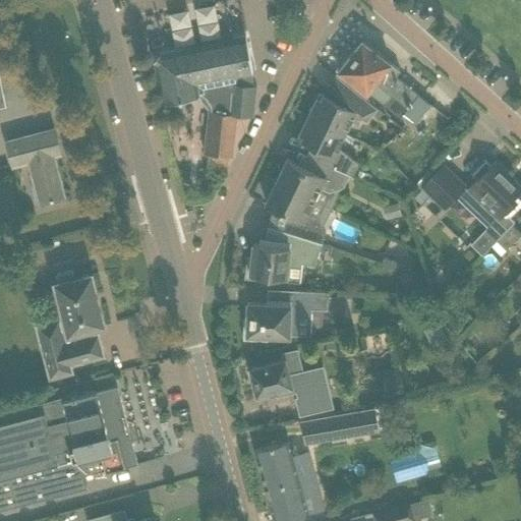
[(251,84),(251,71),(252,71),(245,36),(158,53),(154,59),(163,102),(198,95),(204,98),(209,105),(209,110),(204,153),(231,156),(233,143),(236,114),(252,116),(255,85),(251,84)]
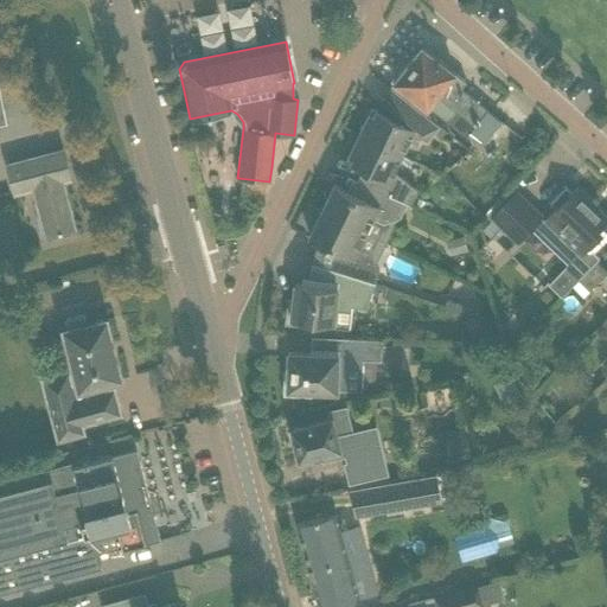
[(466,82),(454,74),(421,46),(394,82),(427,109),(429,106),(466,135),(486,109),(460,88),(466,82)]
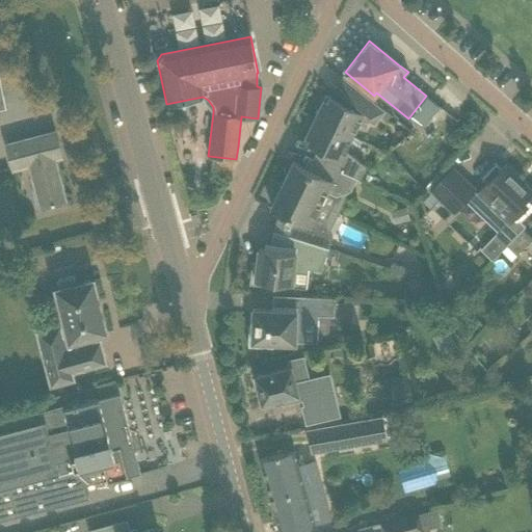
[(325,95),(314,117),(352,135),(361,118),(368,121),(369,118),(373,122),(384,109),(361,91),(349,106),(325,95)]
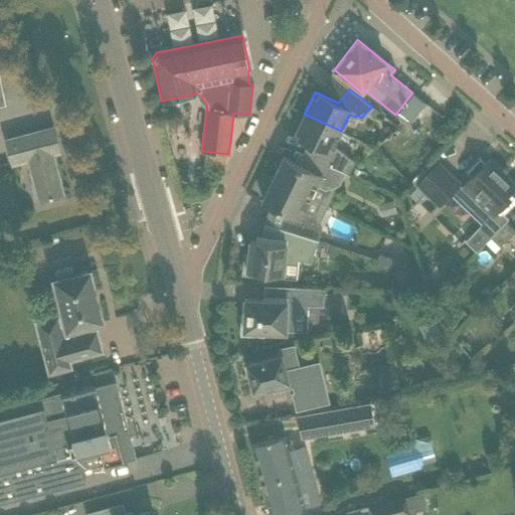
[(6,93),(0,94),(0,106),(8,104),(6,93)]
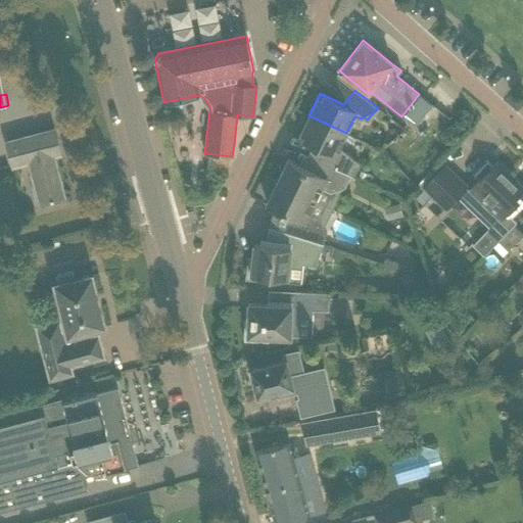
[(313,158),(320,161),(349,176),(349,175),(352,177),(359,162),(339,147),(346,133),(308,115),(298,138),(319,147),(313,158)]
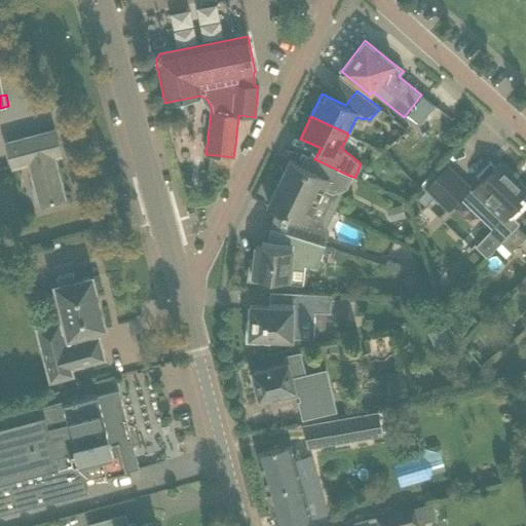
[(0,132),(0,158),(3,170),(28,162),(37,205),(64,198),(53,156),(60,154),(53,130),(21,139),(19,127),(0,132)]
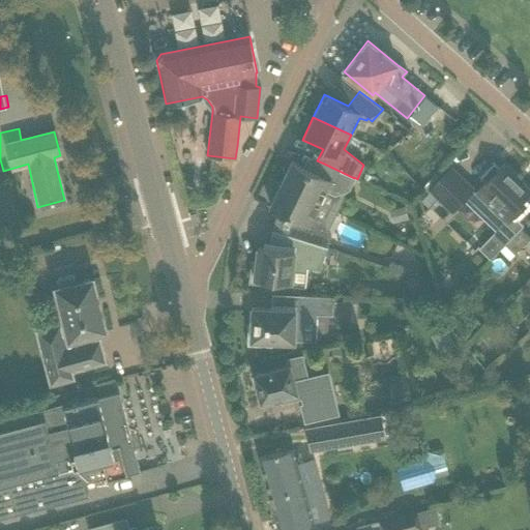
[(291,162),(281,183),(320,203),(326,190),(334,195),(348,188),(354,178),(324,164),(319,174),(291,162)]
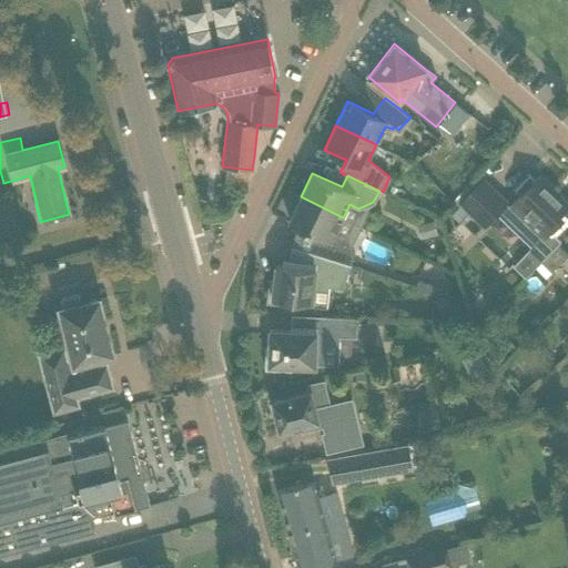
[(548,233),(553,236),(567,220),(567,213),(567,212),(567,210),(567,204),(538,176),(509,208),(519,217),(524,214),(546,235),(548,233)]
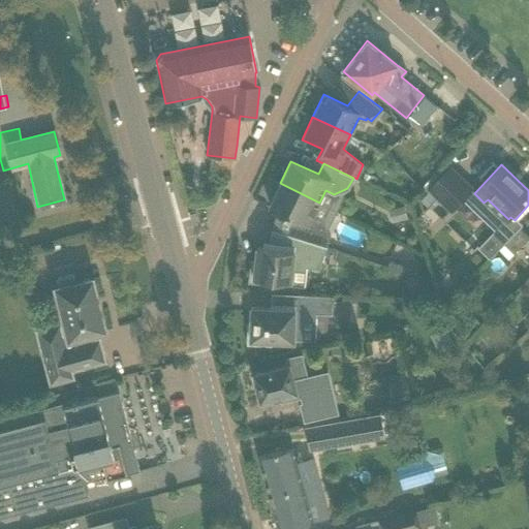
[(428,189),(450,212),(474,188),(450,165),(428,189)]
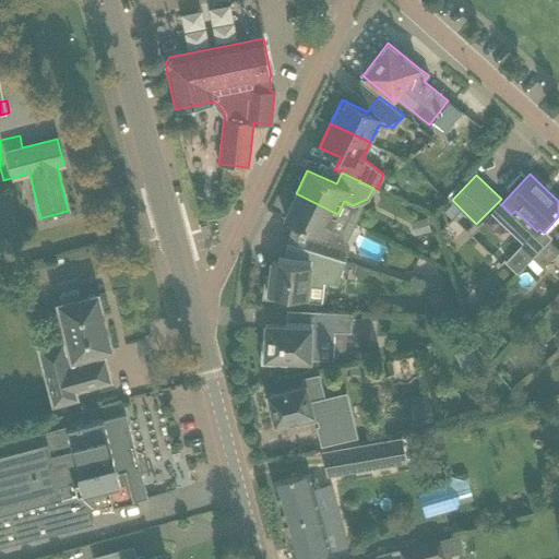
[(306,249),(312,250),(344,260),(347,247),(341,232),(331,227),(337,214),(296,193),(284,217),(311,230),(306,249)]
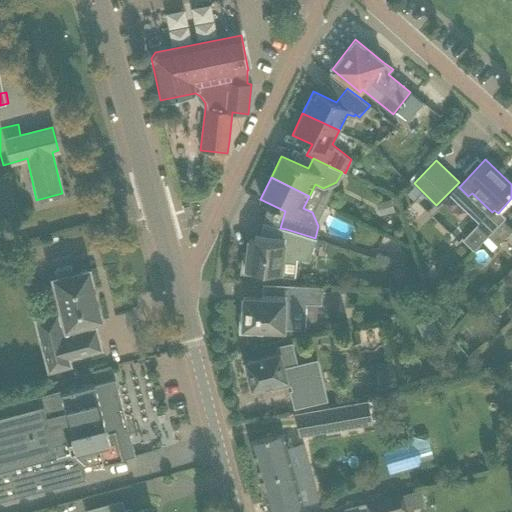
[(376,202),(379,214),(394,210),(391,198),(376,202)]
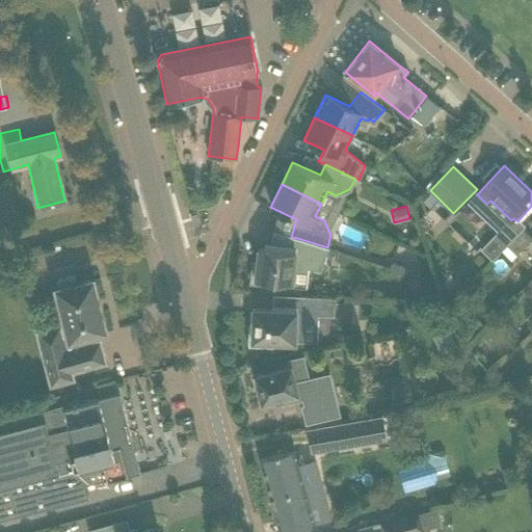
[(506,244),(516,254),(531,238),(522,228),(506,244)]
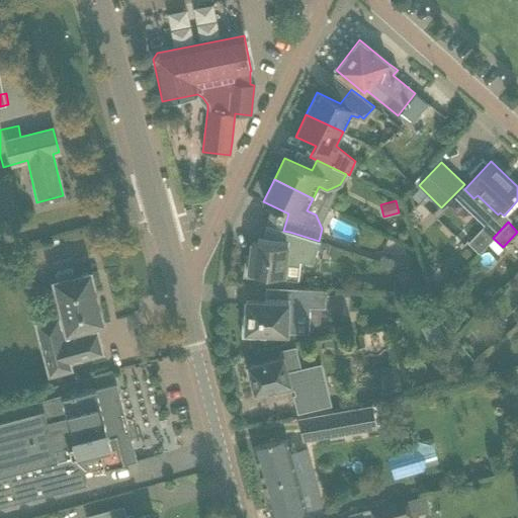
[(289,232),(287,245),(251,241),(250,256),(247,255),(245,275),(297,280),(299,260),(313,261),(319,241),(289,232)]
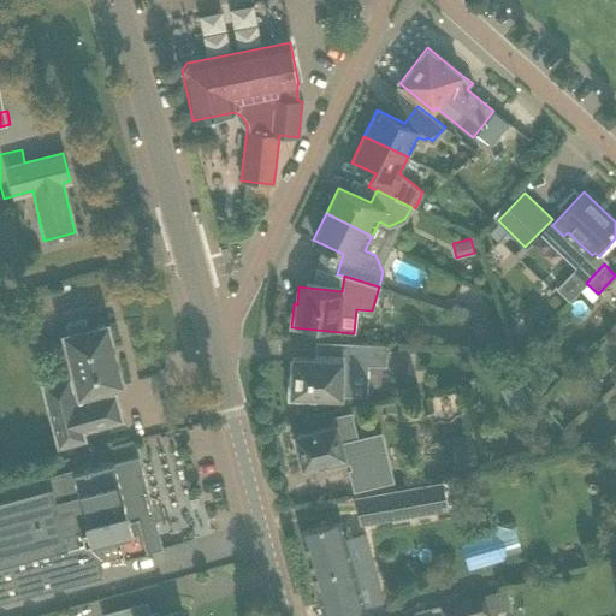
[(80,395),(48,403),(58,445),(86,438),(83,430),(123,420),(116,394),(107,395),(106,388),(123,383),(107,323),(88,327),(86,319),(66,324),(69,332),(64,333),(80,395)]
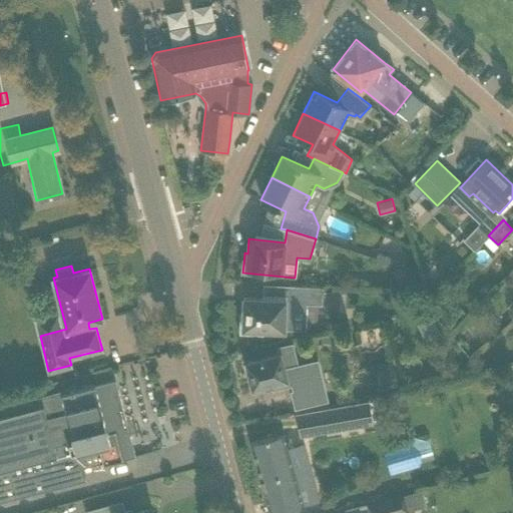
[(239,334),(260,335),(264,335),(264,332),(286,333),(286,329),(289,329),(289,309),(301,310),(301,303),(320,304),(321,287),(291,286),(290,300),(243,298),(242,313),(240,313),(239,334)]
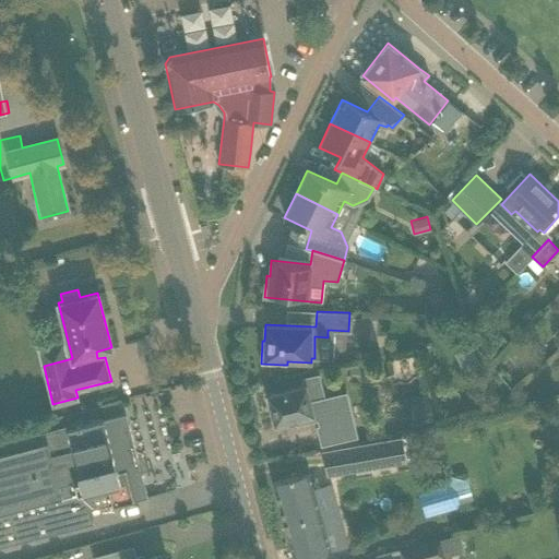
[(472,348),(456,356),(463,369),(478,360),(472,348)]
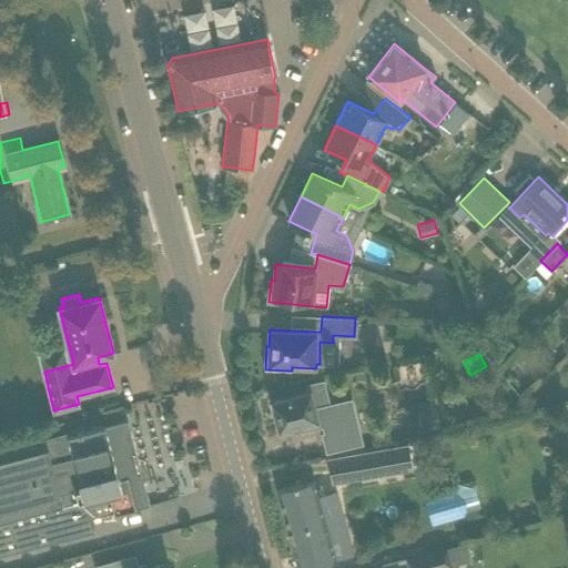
[(362,442),(351,398),(314,408),(310,392),(273,401),(280,429),(301,424),(302,429),(323,424),(325,433),(323,433),(327,450),(362,442)]
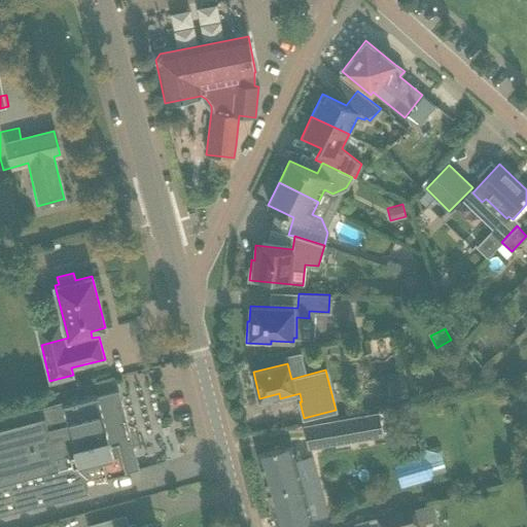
[(380,377),(389,401),(410,394),(400,370),(380,377)]
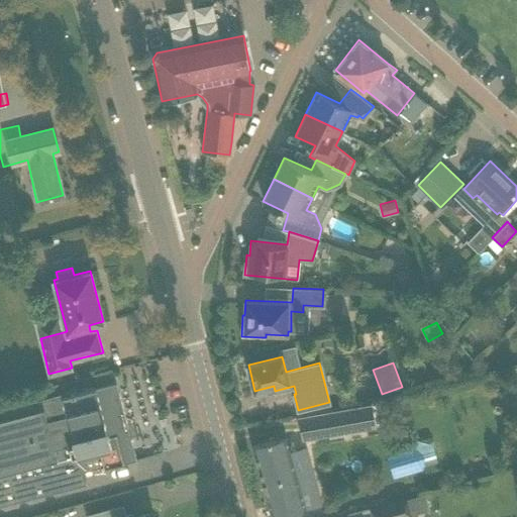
[(0,419),(0,505),(85,484),(82,470),(103,466),(104,470),(124,464),(123,462),(135,459),(116,383),(96,388),(96,387),(76,392),(76,390),(0,409),(0,412),(1,419),(0,419)]
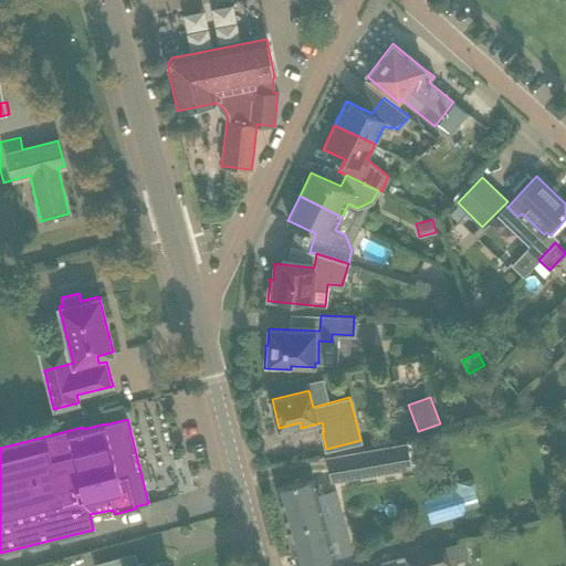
[(406,441),(352,451),(352,452),(356,475),(411,465),(406,441)]
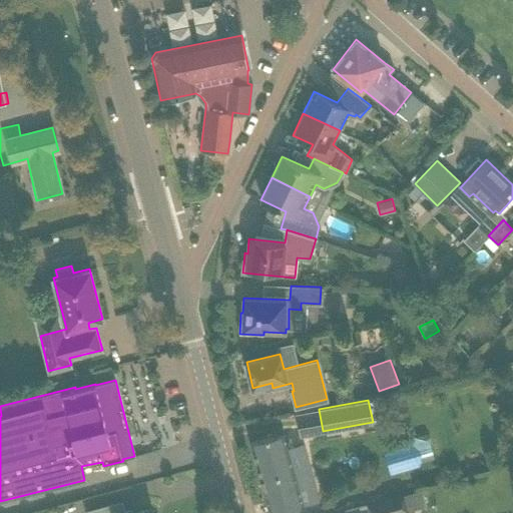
[(408,437),(410,443),(384,450),(390,474),(419,465),(418,462),(433,458),(426,432),(408,437)]
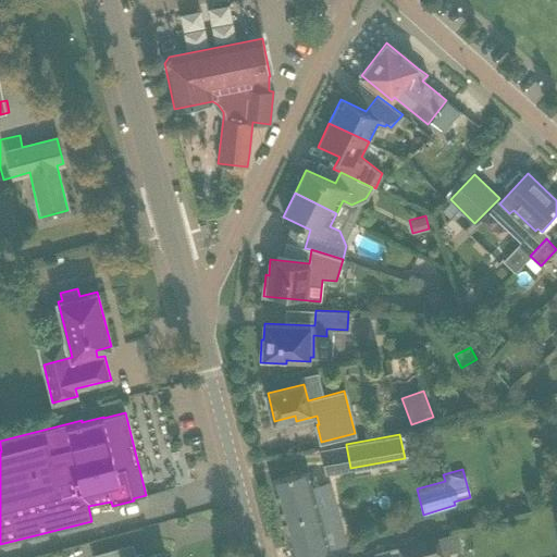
[(272,480),(293,556),(295,556),(331,547),(323,519),(320,519),(318,514),(314,515),(304,471),(272,480)]
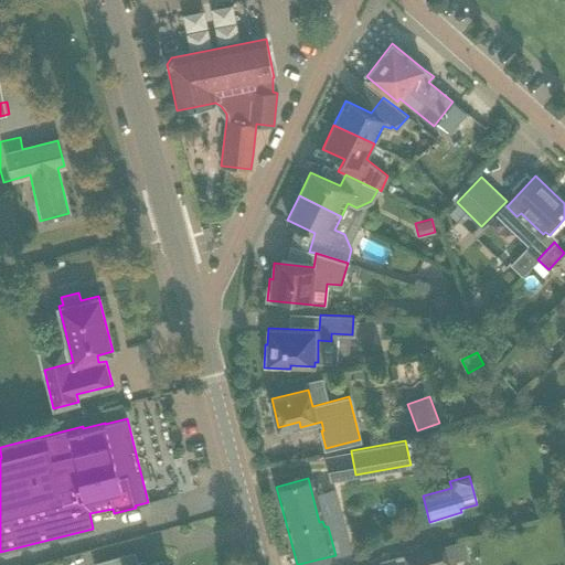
[(404,554),(406,564),(449,564),(450,564),(449,562),(449,561),(445,544),(445,543),(404,554)]
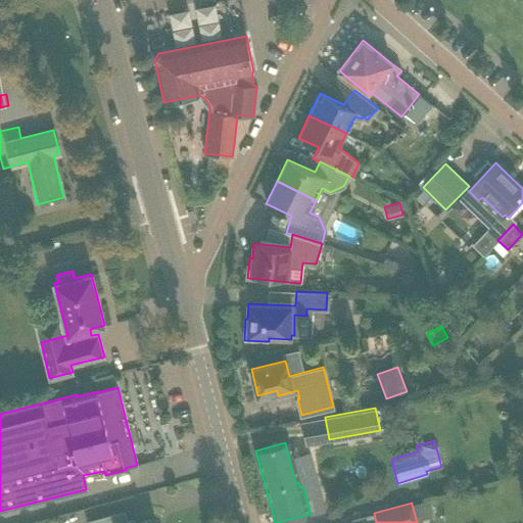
[(155,522),(154,518),(136,522),(133,522),(133,520),(127,521),(125,512),(88,521),(88,522),(155,522)]
